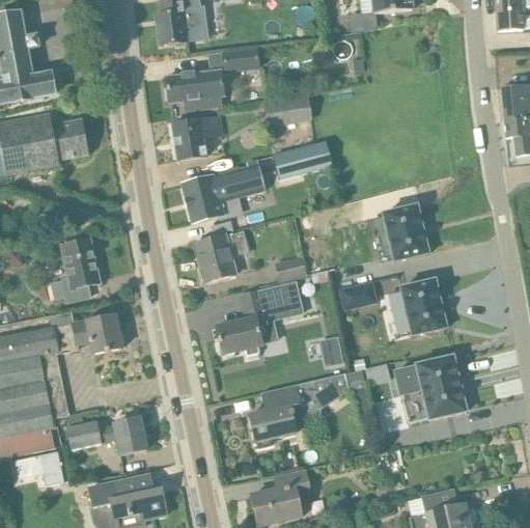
[(157,14),(161,45),(176,43),(177,45),(186,44),(185,42),(208,38),(204,3),(199,4),(198,0),(161,0),(163,12),(157,14)]
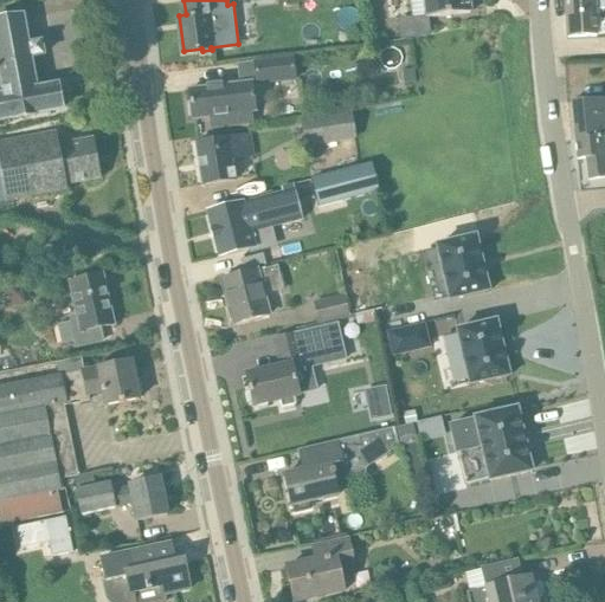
[(427,14),(470,10),(469,0),(411,0),(413,14),(426,12),(427,14)]
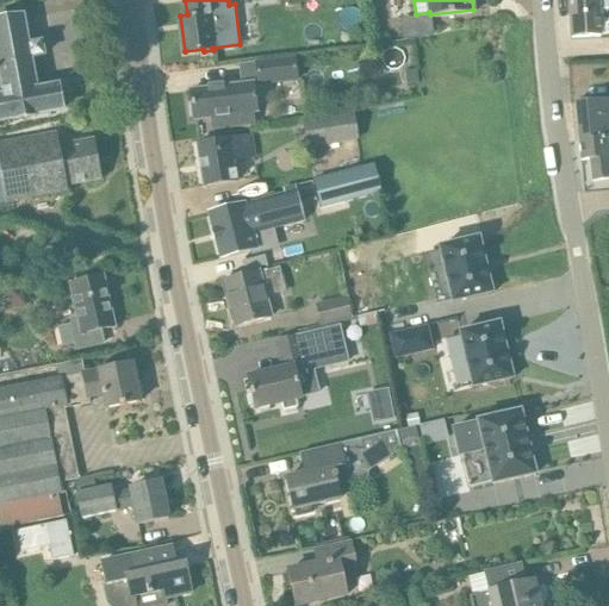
[(608,17),(607,18),(606,11),(608,10),(608,0),(569,0),(571,36),(601,33),(608,32),(608,17)]
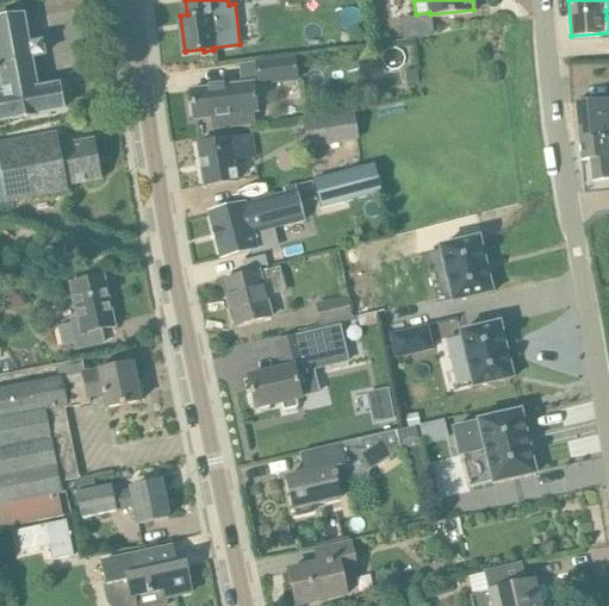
[(5,91),(37,83),(31,55),(44,52),(42,39),(29,42),(24,13),(0,17),(0,80),(2,80),(5,91)]
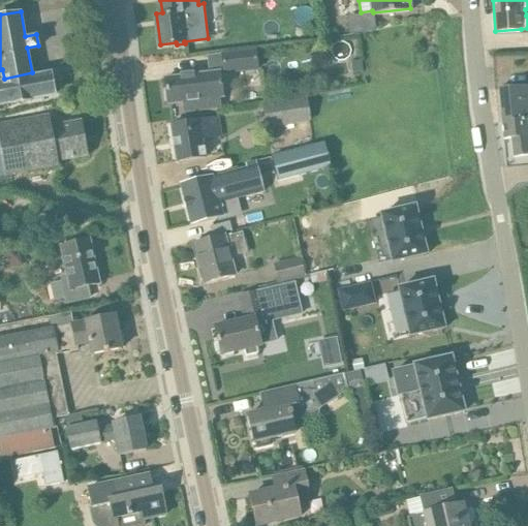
[(182,74),(165,76),(166,87),(164,88),(165,99),(168,99),(168,101),(185,99),(186,110),(220,105),(219,95),(221,95),(220,85),(222,85),(221,80),(220,81),(219,71),(224,70),(225,71),(257,67),(255,48),(222,52),(224,61),(210,62),(211,70),(193,72),(193,71),(181,72),(182,74)]
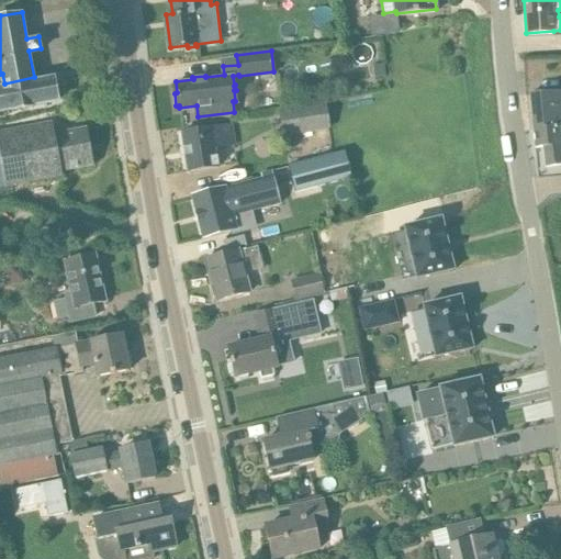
[(34,80),(34,77),(4,84),(2,74),(0,74),(0,109),(58,99),(54,77),(34,80)]
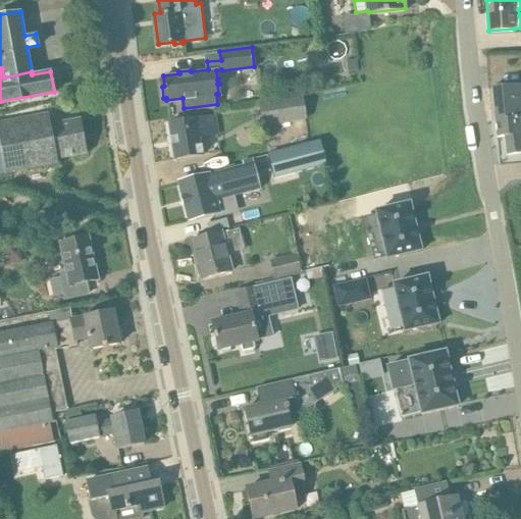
[(520,82),(492,85),(497,119),(520,115),(520,82)]
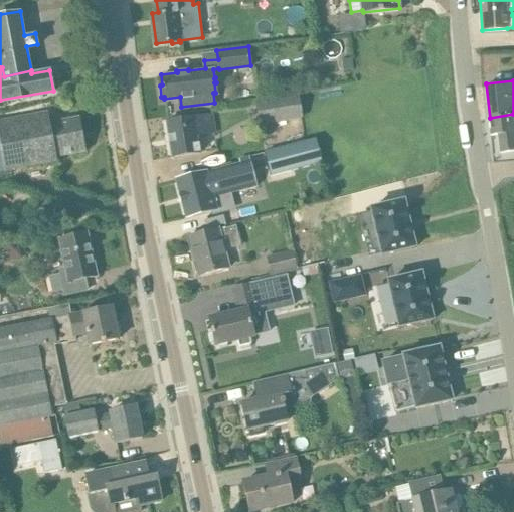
[(300,94),(255,100),(259,122),(303,116),(300,94)]
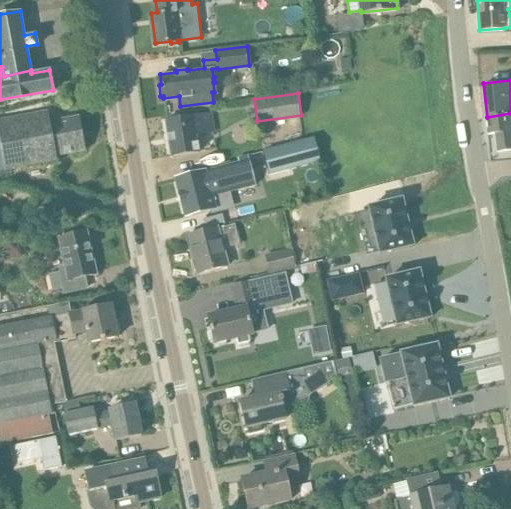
[(79,114),(50,119),(48,107),(0,116),(0,169),(58,159),(57,153),(86,148),(79,114)]
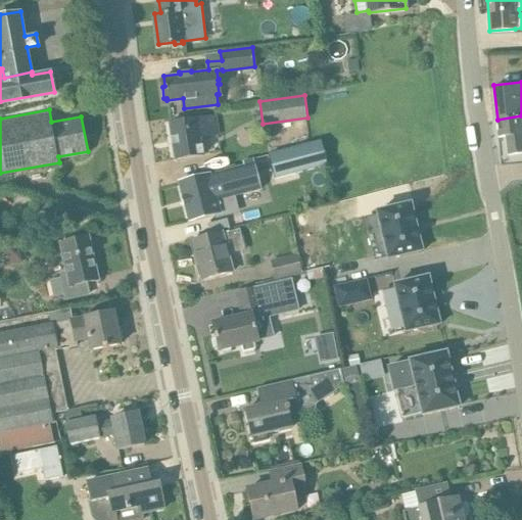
[(170,121),(175,156),(202,152),(199,134),(219,131),(216,114),(170,121)]
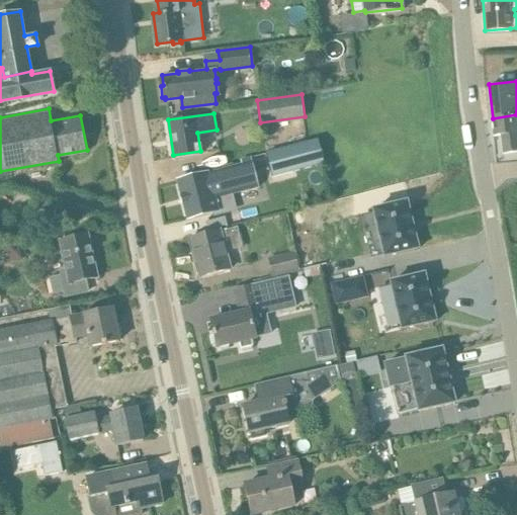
[(516,114),(493,118),(494,134),(502,133),(503,150),(516,148),(516,114)]
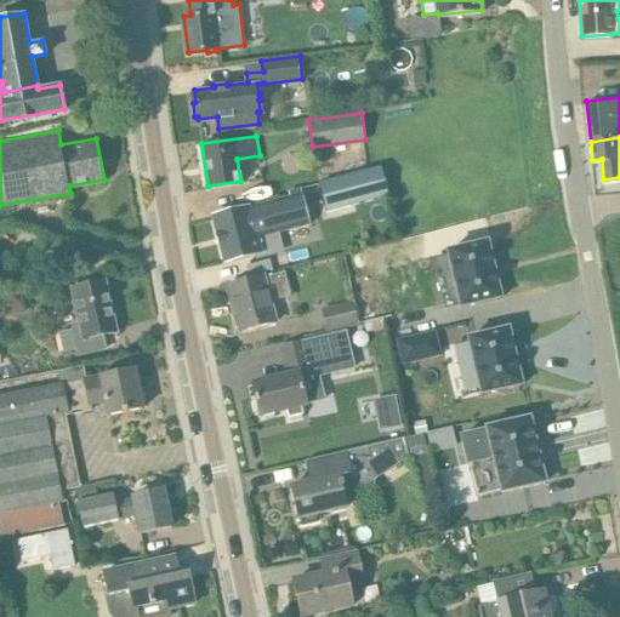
[(381,164),(319,180),(328,211),(391,194),(384,164),(381,164)]
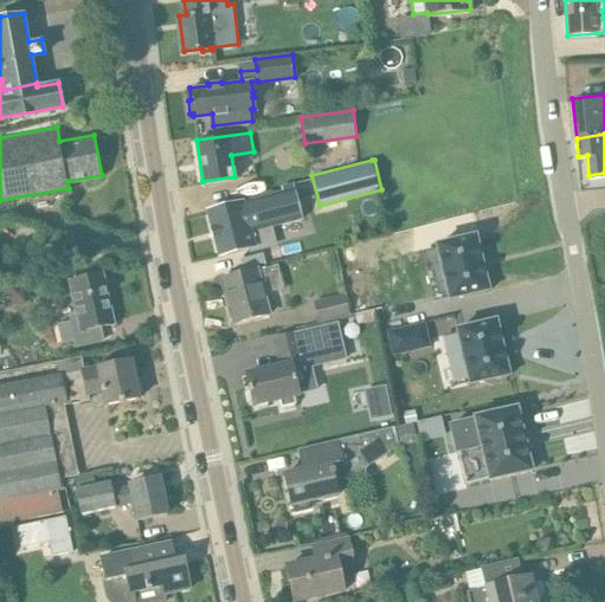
[(265,226),(302,217),(294,186),(207,208),(219,253),(256,244),(255,240),(268,237),(265,226)]
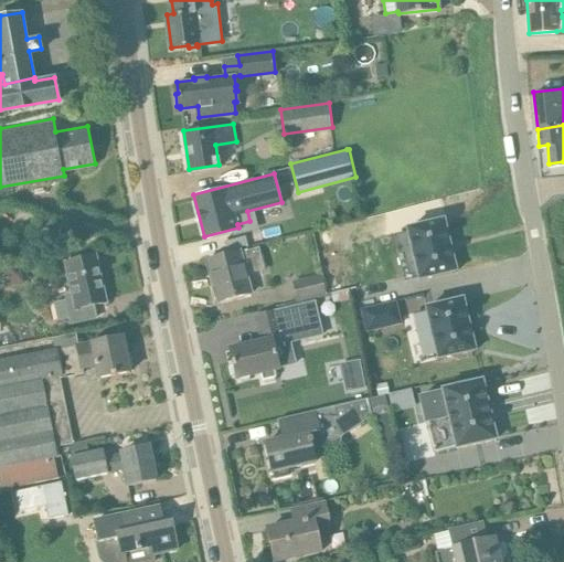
[(454,269),(456,269),(444,218),(442,219),(407,226),(419,277),(454,269)]
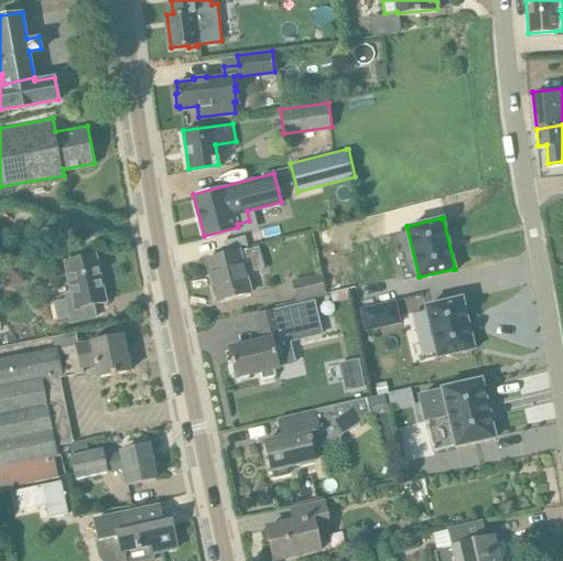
[(251,290),(246,271),(264,267),(259,244),(206,258),(217,299),(251,290)]
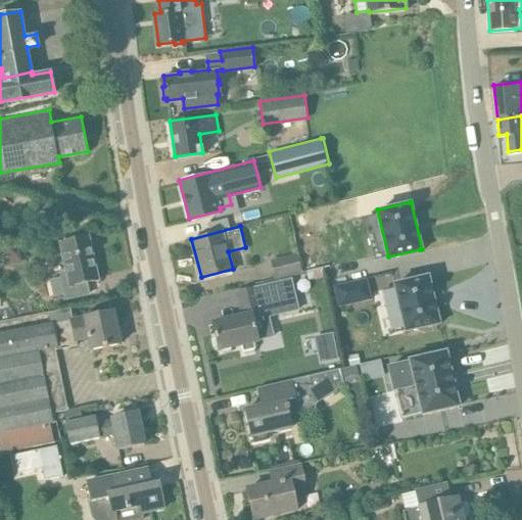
[(89,291),(86,280),(98,277),(89,235),(60,241),(67,269),(61,270),(62,276),(51,278),(54,292),(65,290),(67,296),(89,291)]
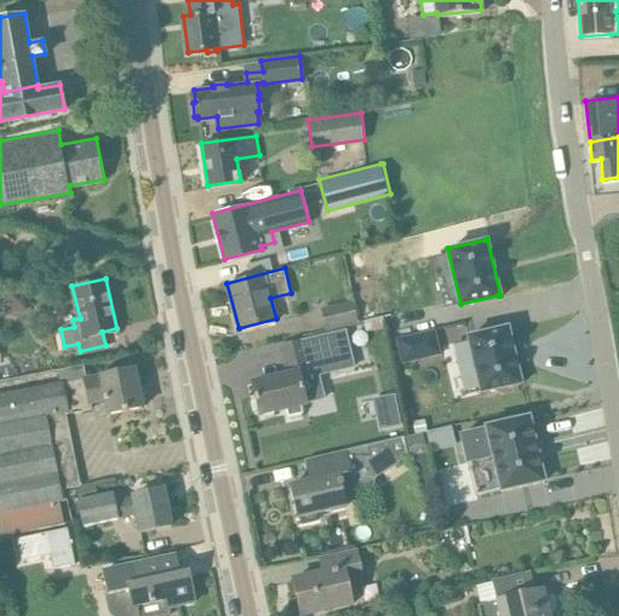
[(353,299),(321,306),(326,329),(357,322),(353,299)]
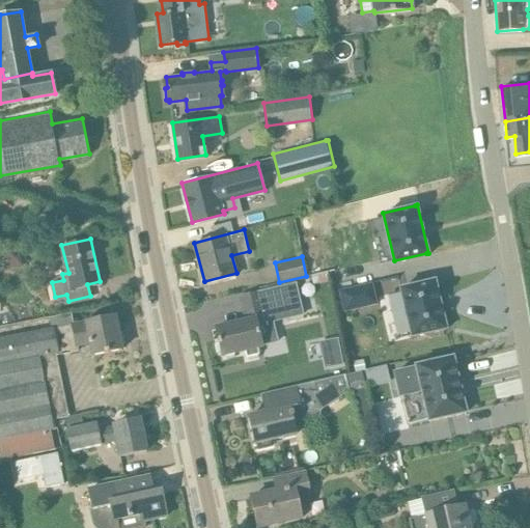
[(444,328),(446,327),(435,279),(433,279),(433,280),(400,287),(412,335),(444,327),(444,328)]
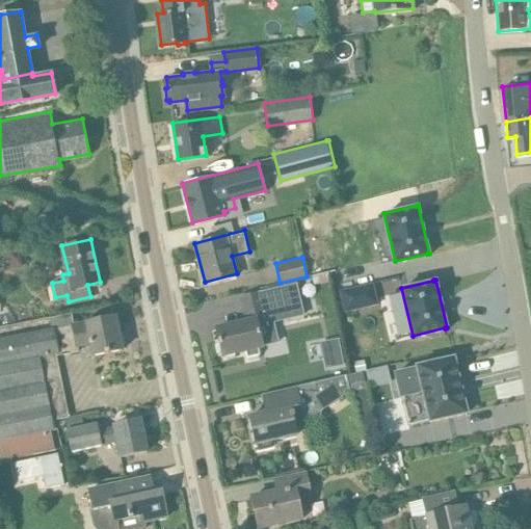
[(246,318),(216,325),(222,353),(246,348),(247,354),(259,351),(258,345),(262,344),(257,322),(271,319),(264,289),(241,294),(246,318)]
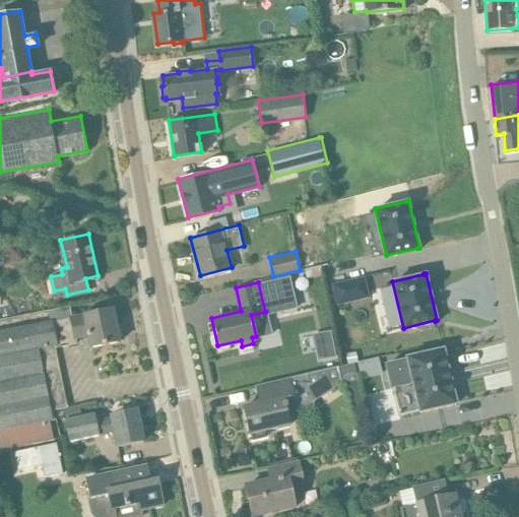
[(72,315),(70,305),(0,318),(0,445),(1,449),(54,438),(50,418),(53,417),(51,408),(67,405),(55,344),(77,339),(76,335),(88,333),(90,345),(120,339),(119,335),(123,334),(121,323),(117,323),(113,307),(72,315)]
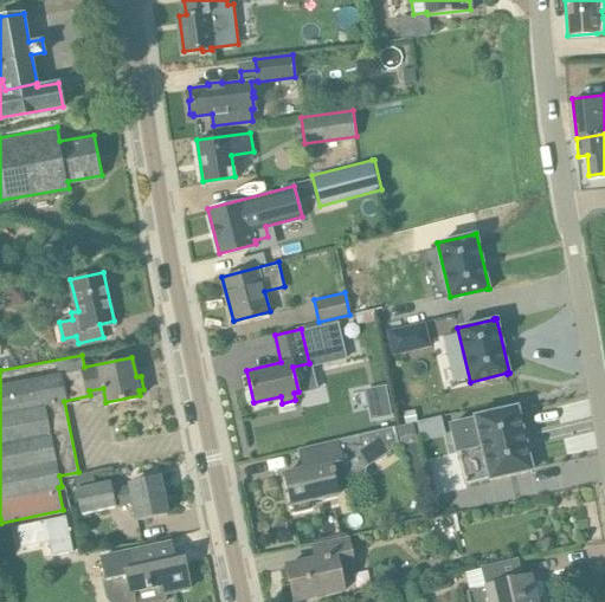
[(379,395),(369,396),(374,415),(392,412),(387,383),(378,386),(379,395)]
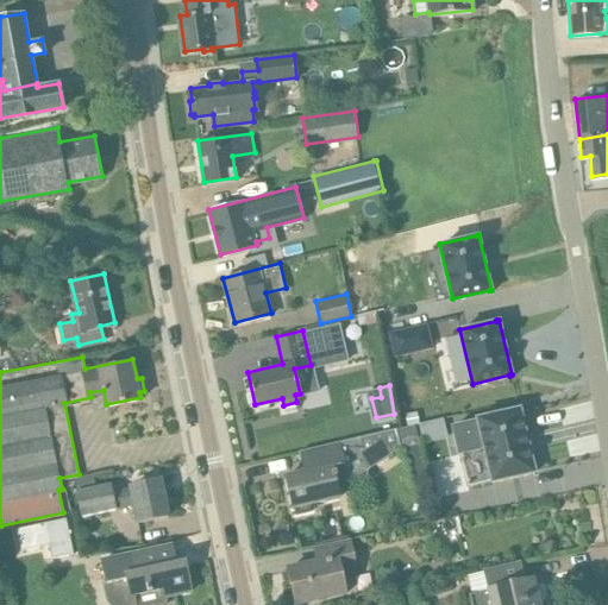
[(534,468),(521,417),(520,409),(520,408),(518,408),(477,418),(477,420),(452,426),(458,453),(462,452),(470,485),(491,479),(493,480),(533,471),(534,471),(534,468)]
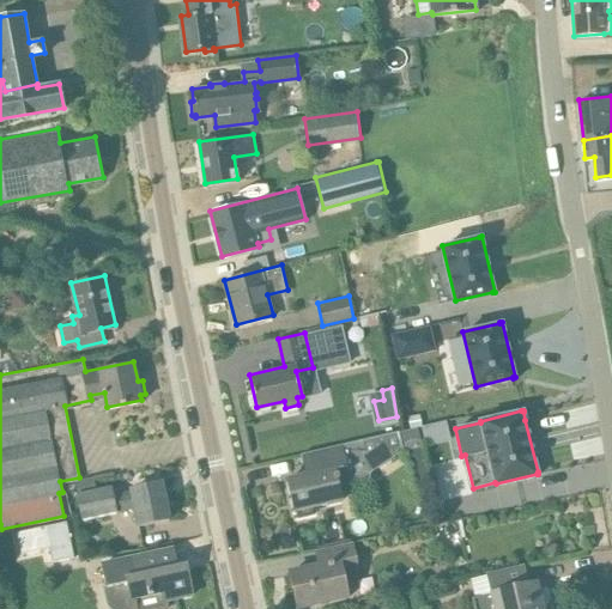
[(315,511),(314,504),(343,498),(339,482),(370,475),(369,472),(405,449),(400,428),(303,451),(308,472),(289,476),(296,509),(298,507),(300,515),(315,511)]
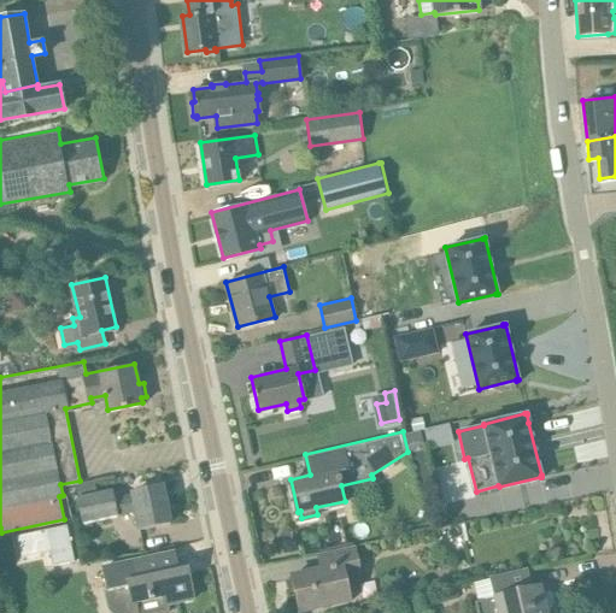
[(140,526),(171,519),(163,483),(132,490),(132,493),(118,495),(122,512),(136,508),(140,526)]
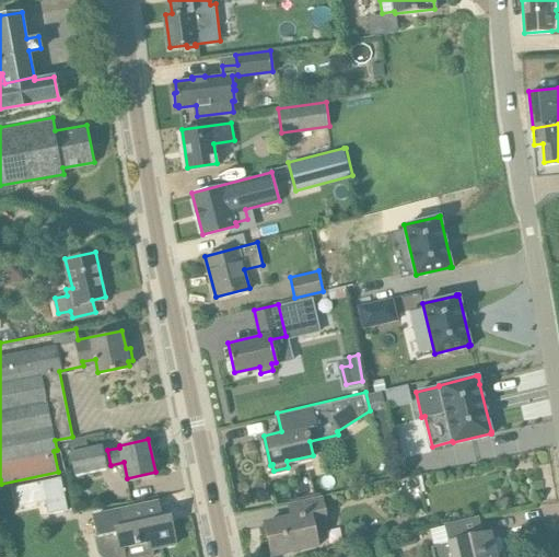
[(103,443),(70,450),(76,474),(108,467),(103,443)]
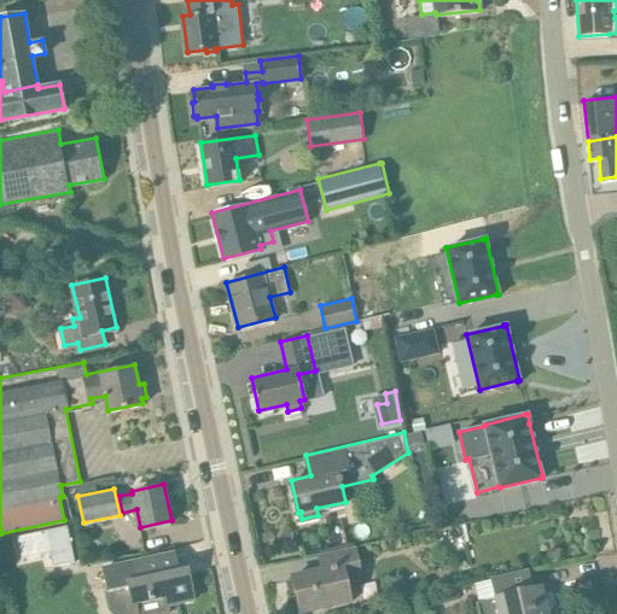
[(68,525),(46,528),(54,563),(75,560),(68,525)]
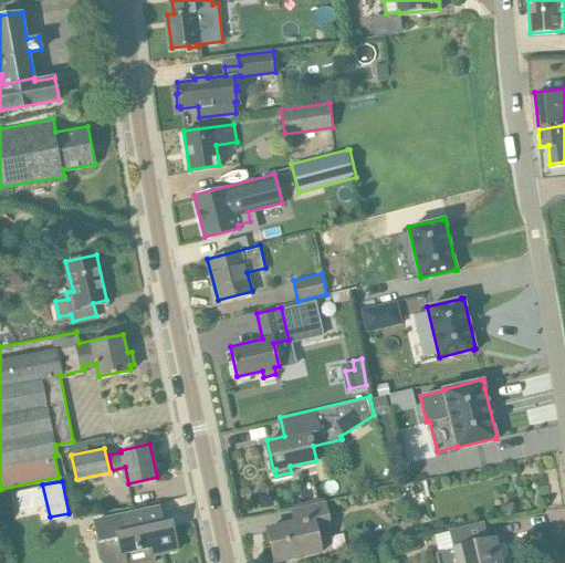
[(295,521),(269,527),(276,561),(322,550),(317,530),(332,528),(325,499),(292,507),(295,521)]
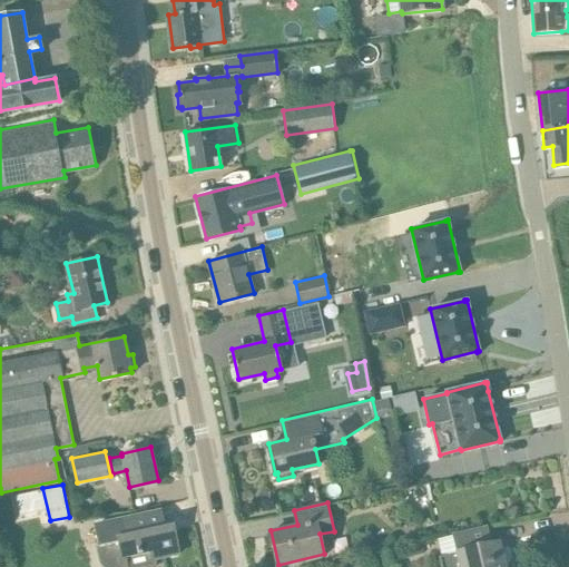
[(165,525),(162,509),(116,518),(95,522),(99,544),(96,544),(100,560),(104,566),(105,566),(149,566),(158,565),(156,555),(179,550),(174,522),(165,525)]
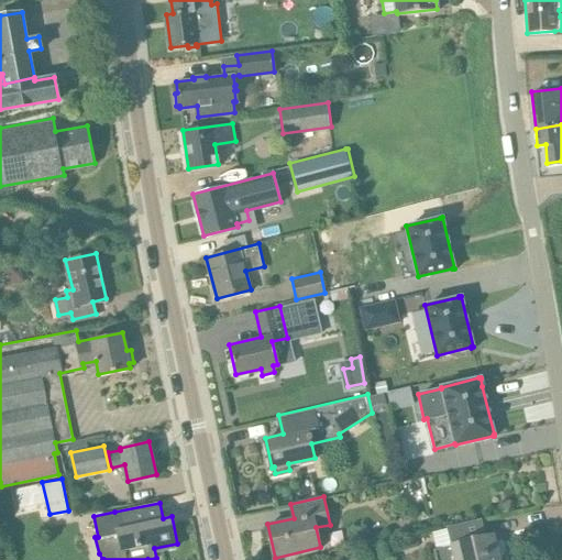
[(484,537),(480,518),(448,526),(452,545),(434,549),(437,559),(498,559),(493,535),(484,537)]
